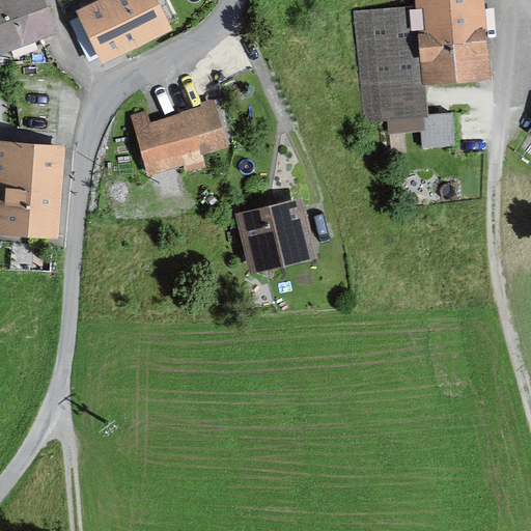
[(0,0),(0,49),(47,31),(34,0),(0,0)]
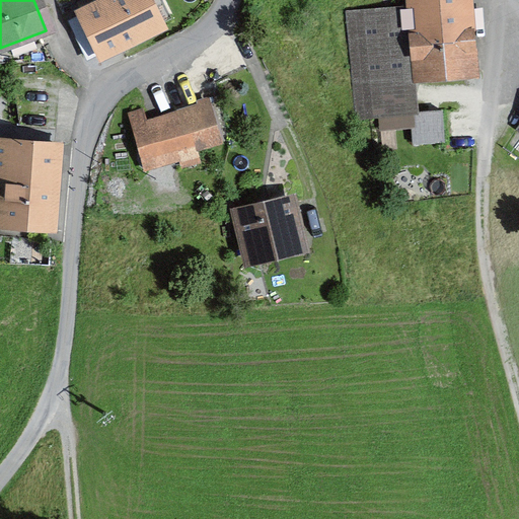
[(101,54),(160,24),(148,0),(108,0),(82,13),(101,54)]
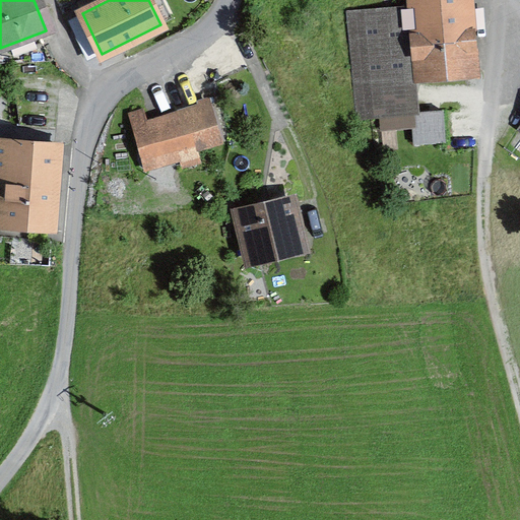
[(461,0),(408,0),(409,5),(411,35),(415,67),(424,67),(425,76),(468,73),(461,0)]
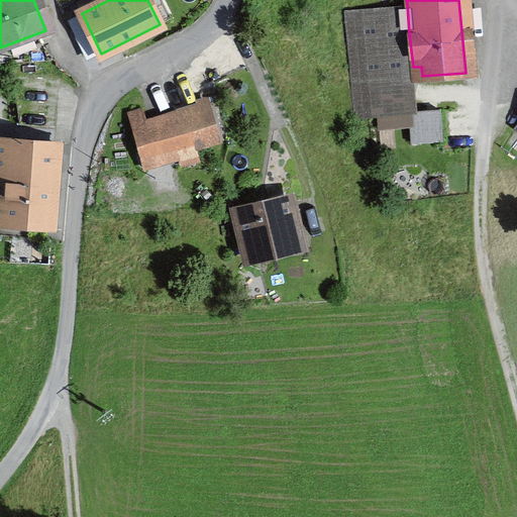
[(408,111),(410,142),(441,140),(439,109),(416,111),(409,34),(407,5),(348,9),(355,115),(408,111)]
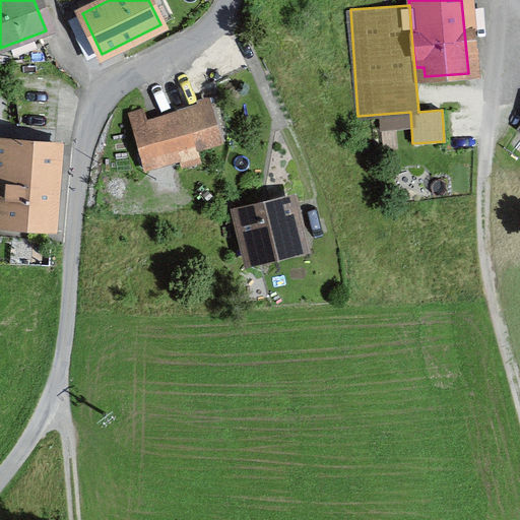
[(183,169),(220,157),(216,145),(222,143),(210,104),(178,114),(182,129),(150,139),(142,110),(129,114),(146,171),(181,160),(183,169)]
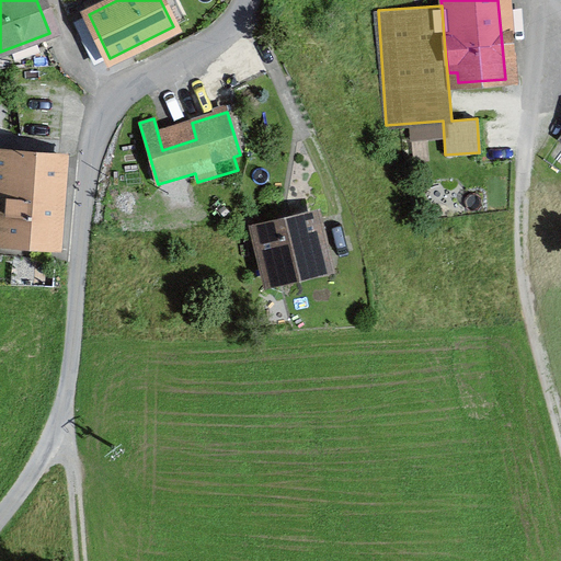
[(0,198),(3,199),(0,237),(52,241),(58,155),(0,149),(0,198)]
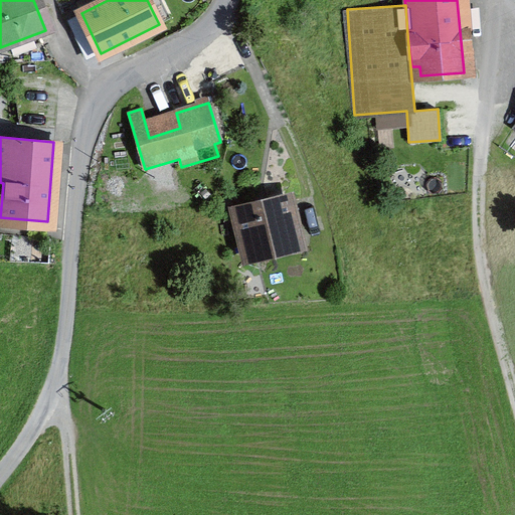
[(288,201),(241,211),(250,254),(298,244),(288,201)]
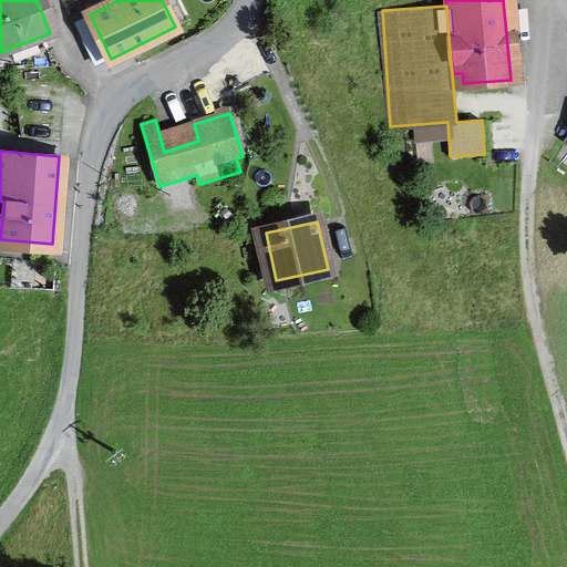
All buildings are outlined.
